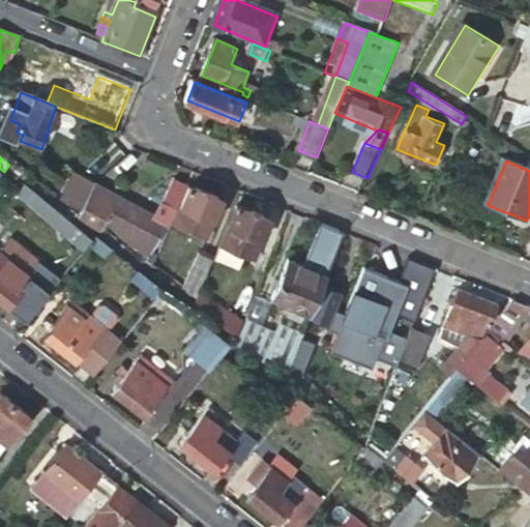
[(24,183),(27,178),(21,173),(15,180),(22,185),(24,183)]
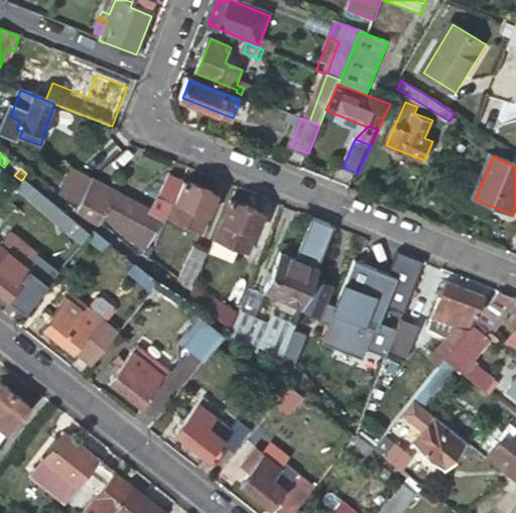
[(72,174),(54,196),(76,212),(91,183),(72,174)]
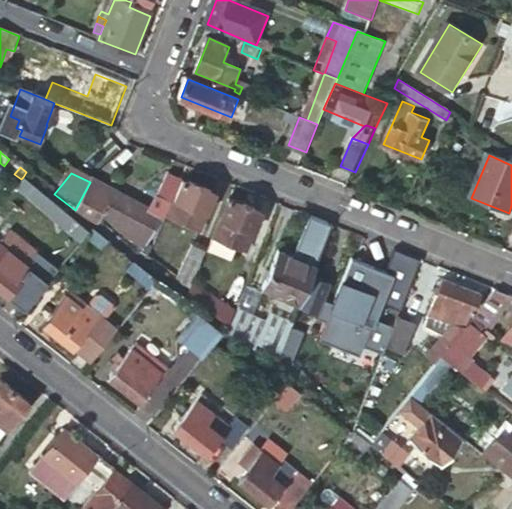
[(168,175),(152,211),(161,217),(165,219),(183,181),(168,175)]
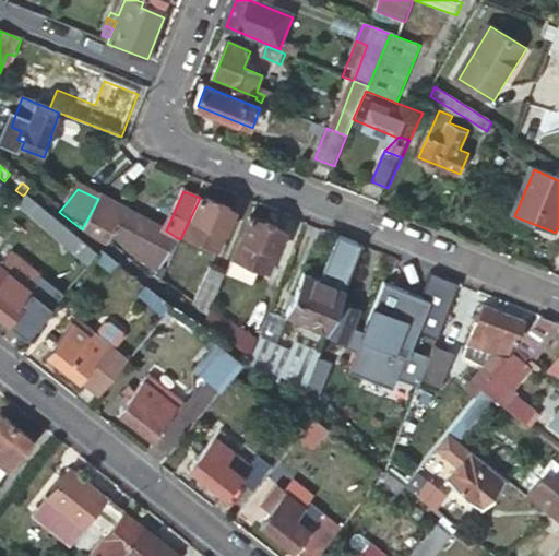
[(23,210),(32,199),(25,193),(23,196),(16,204),(23,210)]
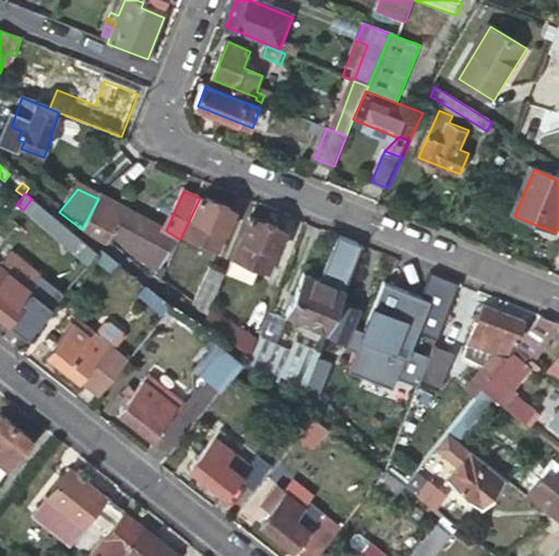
[(237,213),(200,198),(180,239),(219,255),(237,213)]
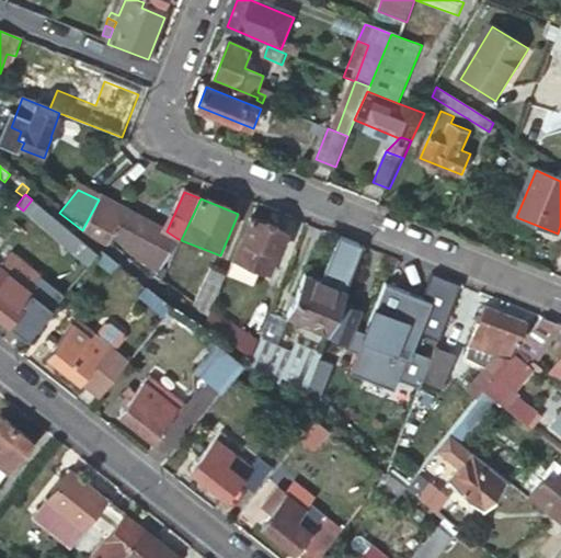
[(39,224),(48,212),(32,200),(23,211),(39,224)]
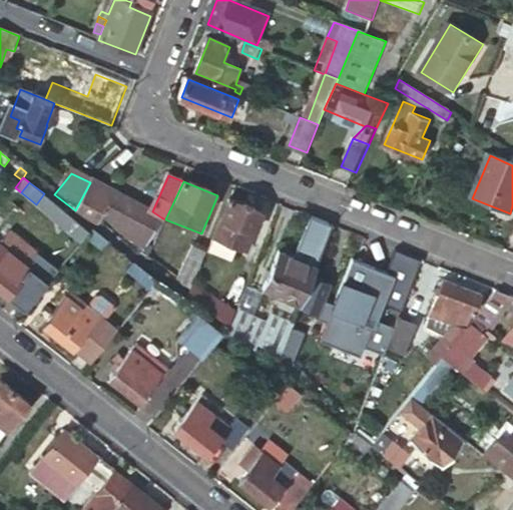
[(92,224),(108,191),(90,182),(75,210),(92,224)]
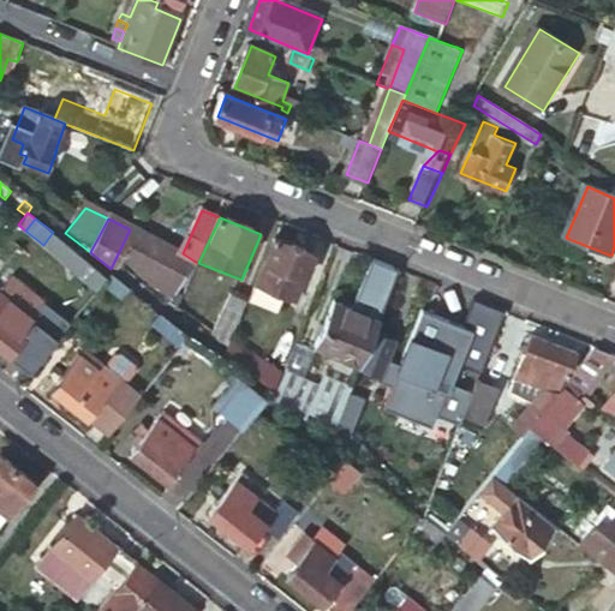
[(183,253),(130,229),(111,269),(114,271),(123,261),(151,288),(171,295),(166,303),(175,307),(180,298),(175,293),(193,261),(183,253)]
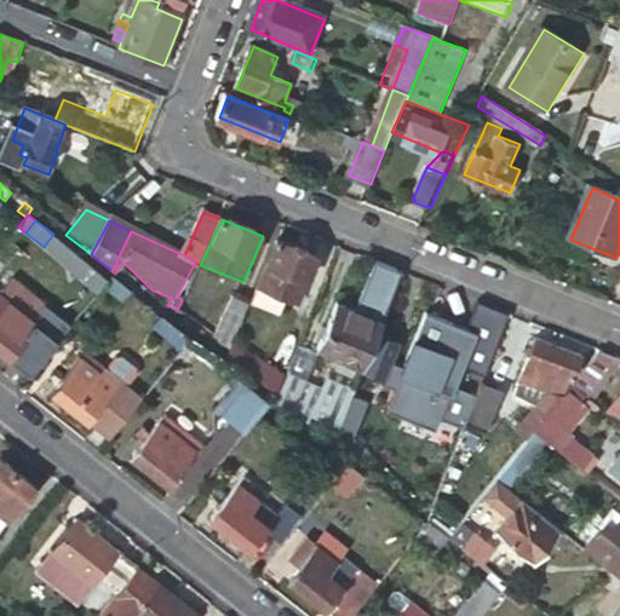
[(101,287),(108,277),(53,234),(44,247),(97,291),(101,287)]
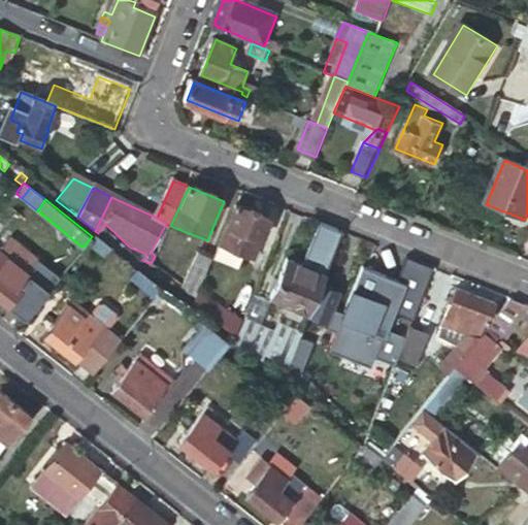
[(279,223),(238,206),(222,247),(263,263),(279,223)]
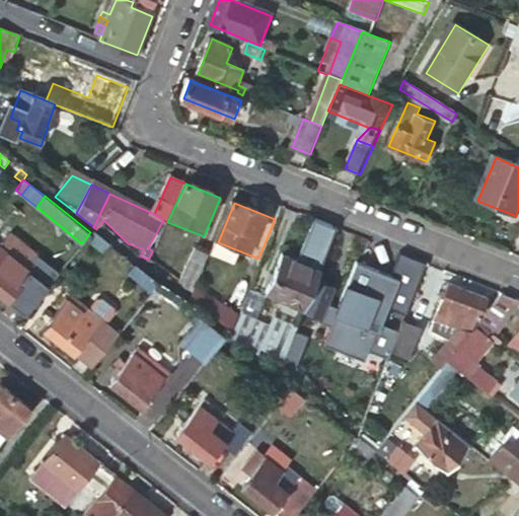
[(338,228),(315,220),(299,264),(320,272),(338,228)]
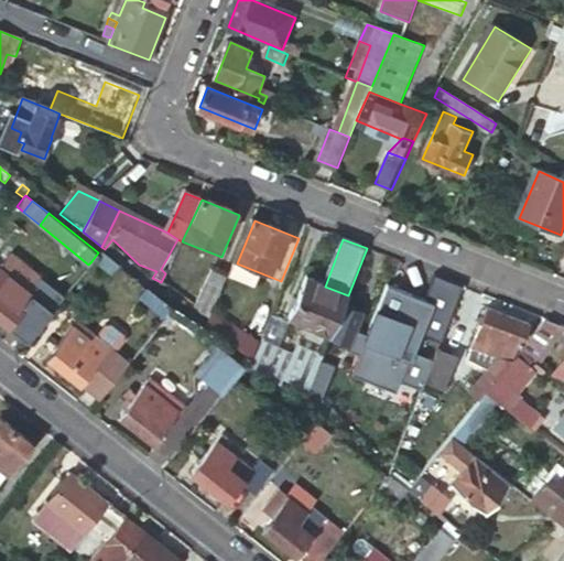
[(115,265),(98,252),(91,261),(107,274),(115,265)]
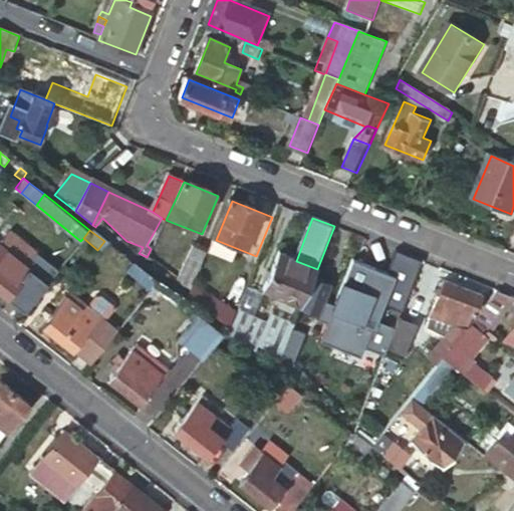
[(8,232),(0,242),(0,243),(16,256),(25,246),(8,232)]
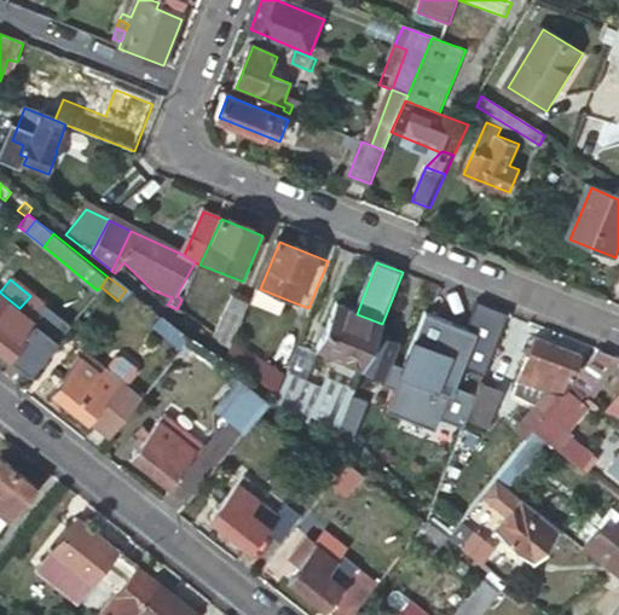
[(0,349),(23,369),(46,341),(29,329),(35,321),(19,308),(0,293),(0,349)]
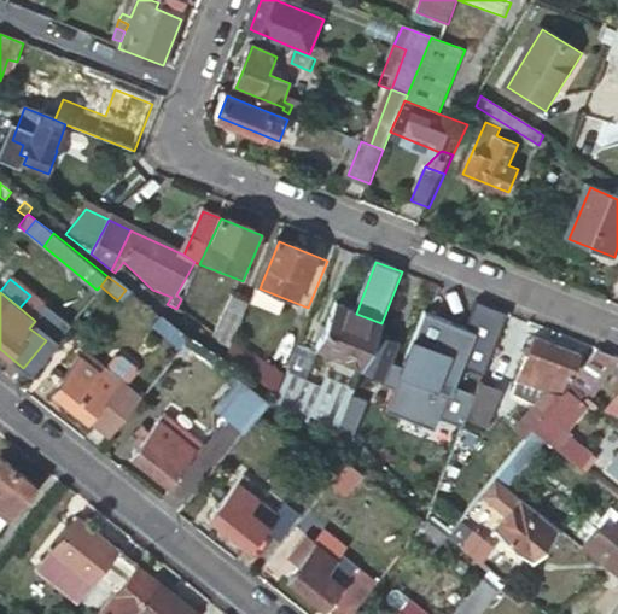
[(69,325),(30,296),(19,308),(35,321),(58,339),(69,325)]
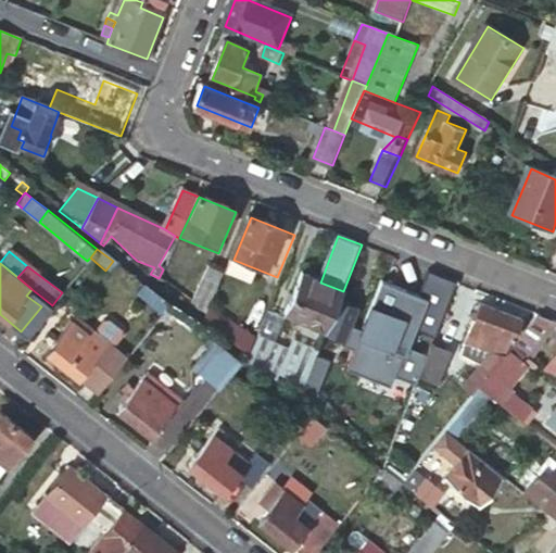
[(191,306),(205,313),(223,274),(209,267),(191,306)]
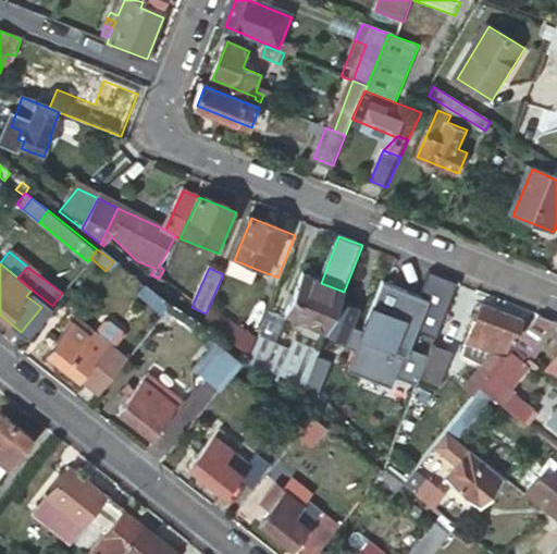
[(343,294),(344,292),(321,283),(304,275),(287,316),(327,333),(343,294)]
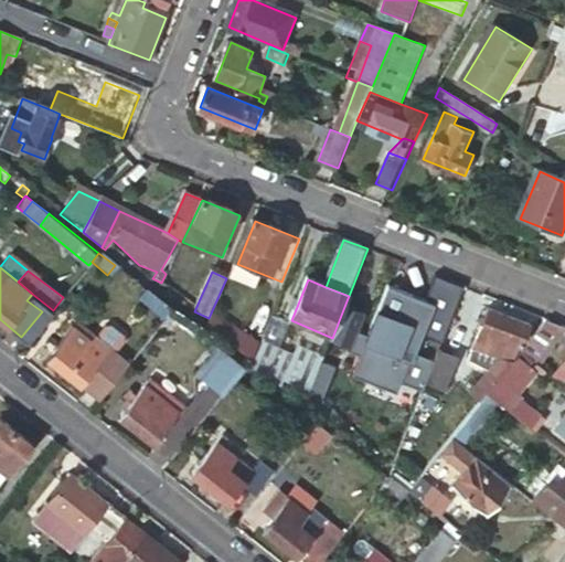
[(145,288),(138,297),(164,317),(166,315),(171,308),(145,288)]
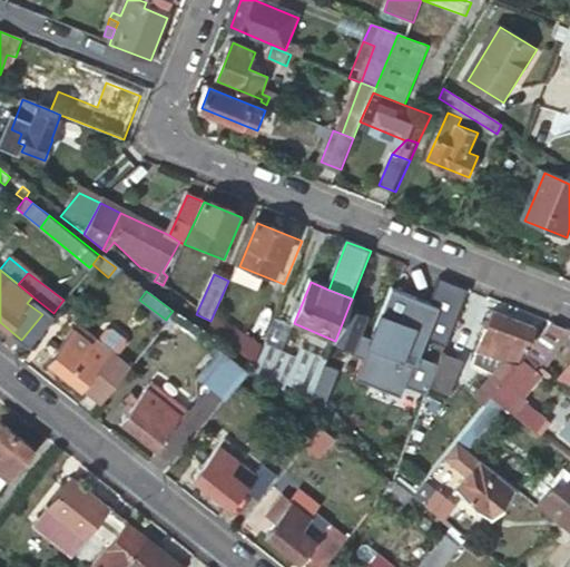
[(393,291),(371,348),(416,367),(439,309),(393,291)]
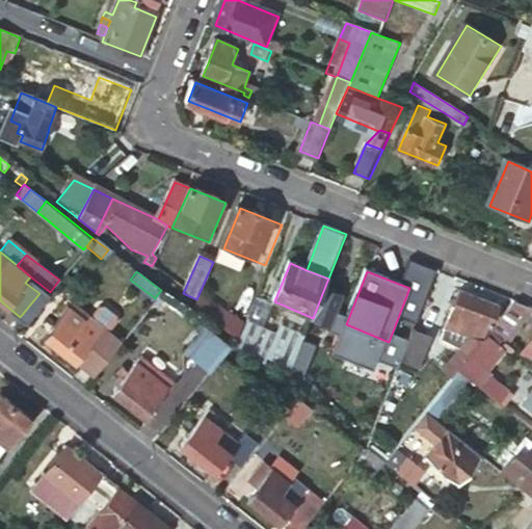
[(20,317),(26,322),(50,292),(30,276),(25,283),(40,293),(20,317)]
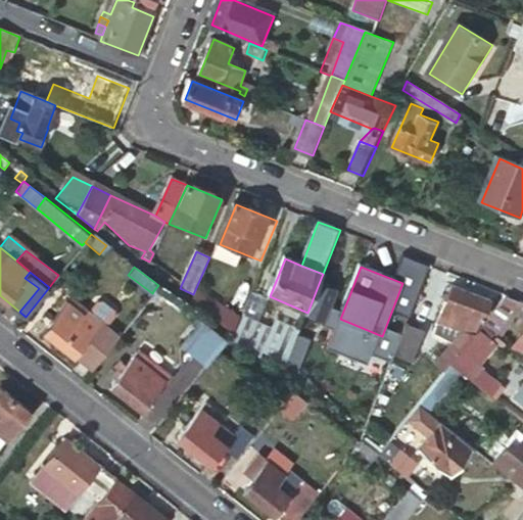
[(295,343),(286,364),(297,373),(318,328),(322,330),(324,324),(325,324),(338,291),(325,286),(328,278),(322,276),(307,313),(295,343)]
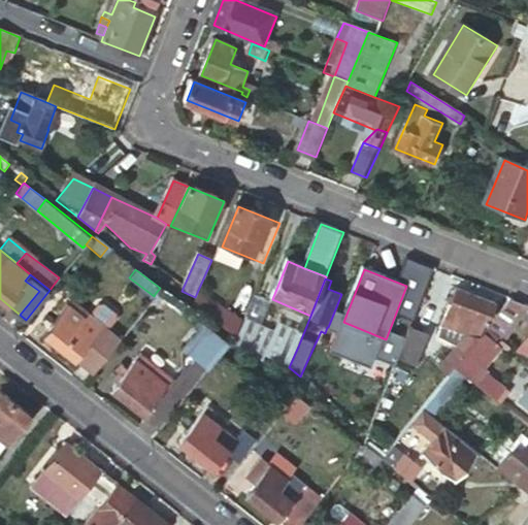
[(198,318),(160,288),(155,294),(193,325),(198,318)]
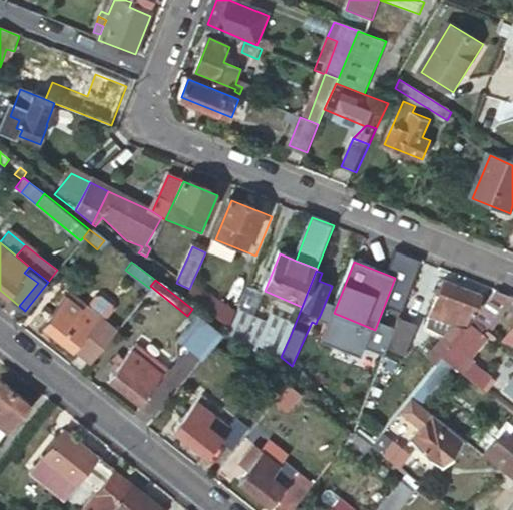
[(435,351),(444,358),(471,324),(468,323),(474,311),(477,312),(483,295),(446,280),(431,317),(456,326),(435,351)]
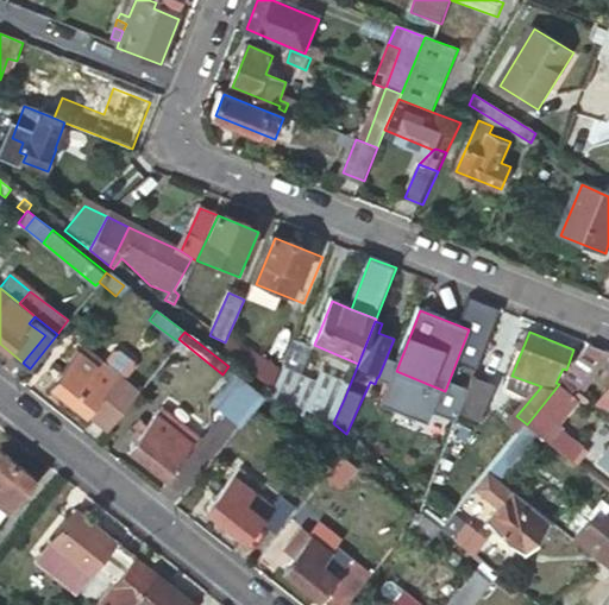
[(108,355),(88,340),(85,346),(104,360),(108,355)]
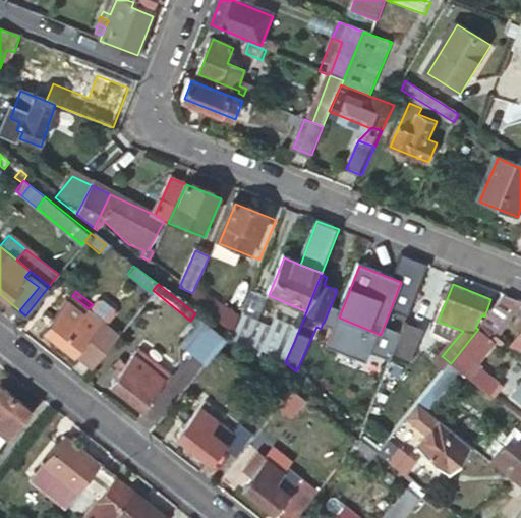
[(195,292),(190,304),(232,333),(238,320),(195,292)]
